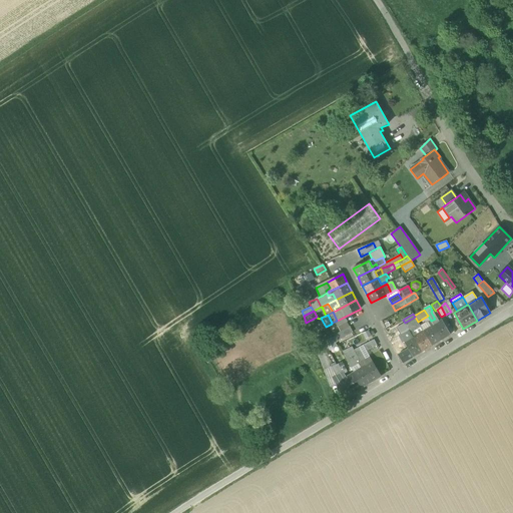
[(347,322),(345,317),(337,321),(332,323),(332,324),(335,329),(347,322)]
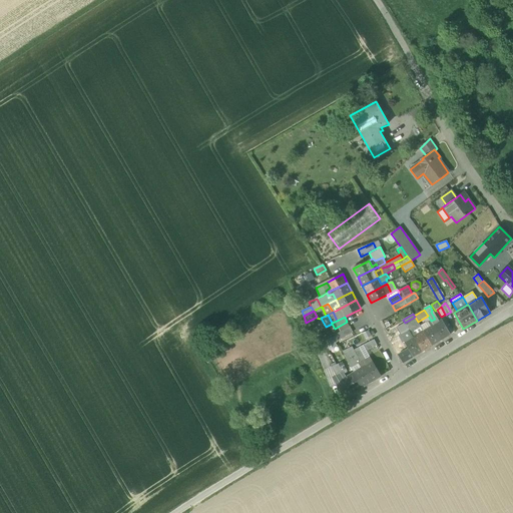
[(423,331),(421,328),(421,327),(418,322),(415,317),(405,323),(405,324),(409,330),(411,333),(413,332),(416,336),(423,331)]
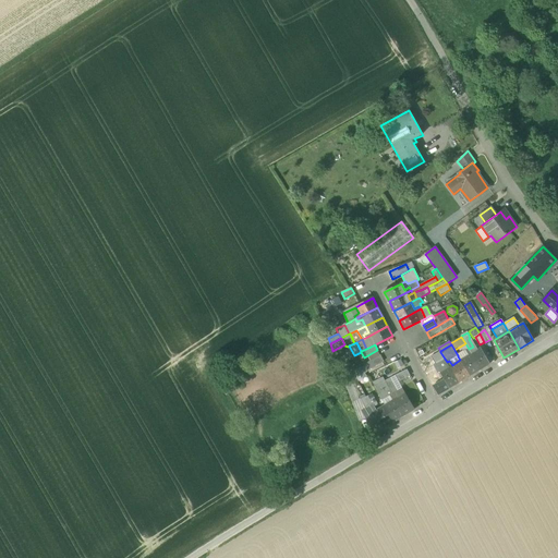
[(354,355),(350,348),(335,356),(338,364),(354,355)]
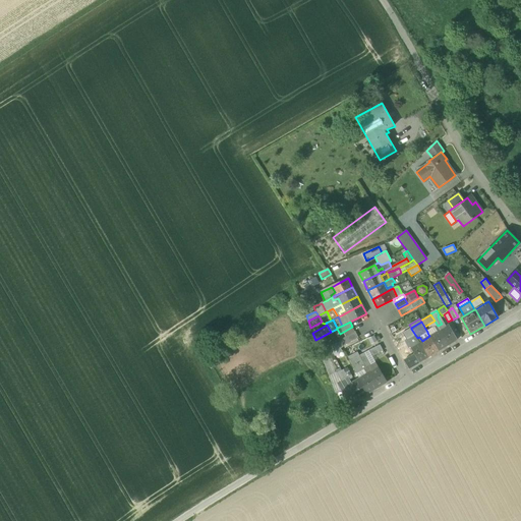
[(440,325),(438,326),(449,345),(457,340),(448,325),(443,329),(440,325)]
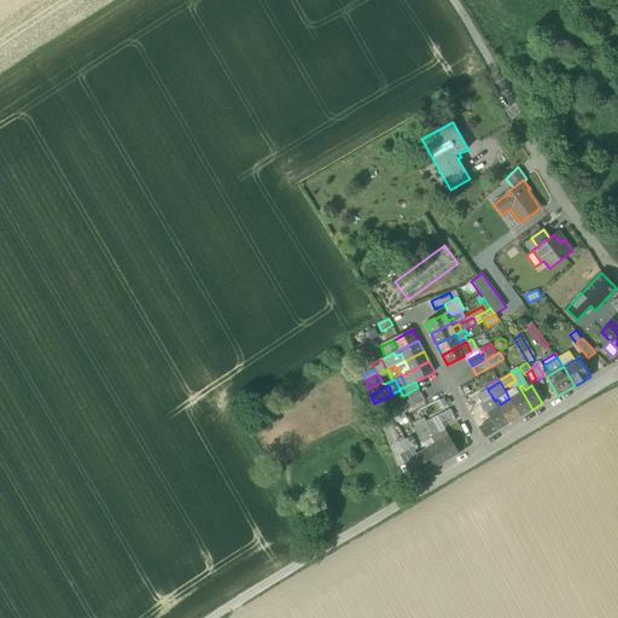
[(520,417),(532,409),(519,386),(516,389),(519,394),(509,398),(520,417)]
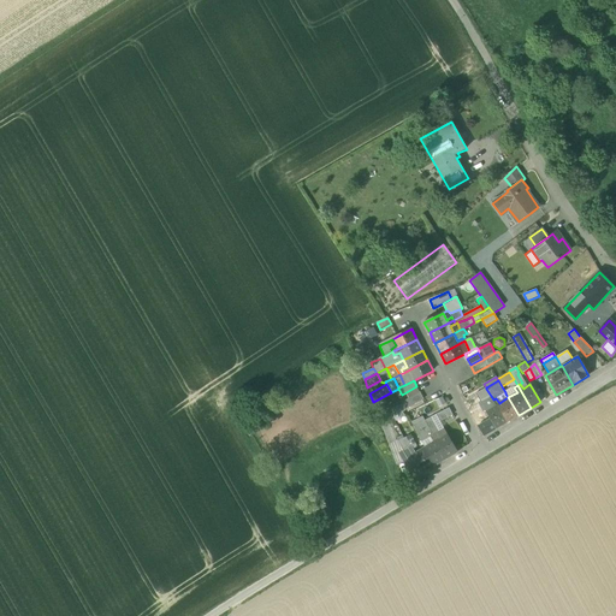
[(402,395),(404,401),(420,392),(416,386),(402,395)]
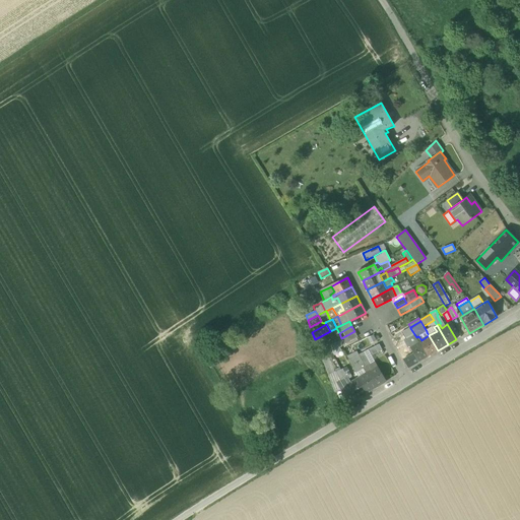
[(406,338),(406,339),(414,334),(410,328),(410,327),(402,332),(406,338)]
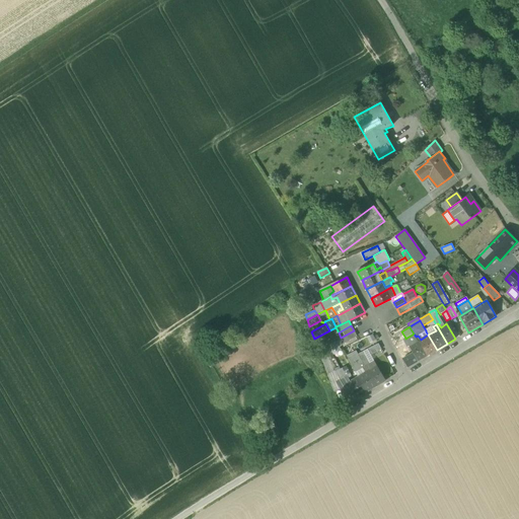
[(436,330),(433,326),(426,330),(426,331),(428,335),(436,330)]
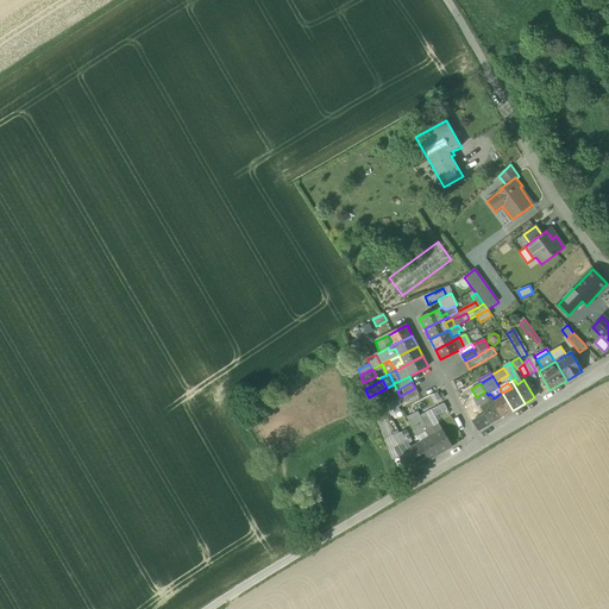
[(419,395),(415,388),(400,396),(396,397),(400,405),(419,395)]
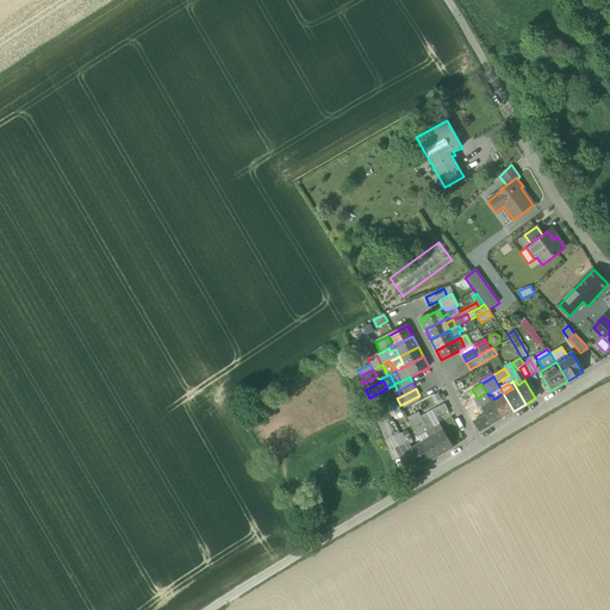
[(461,396),(465,404),(477,397),(472,390),(461,396)]
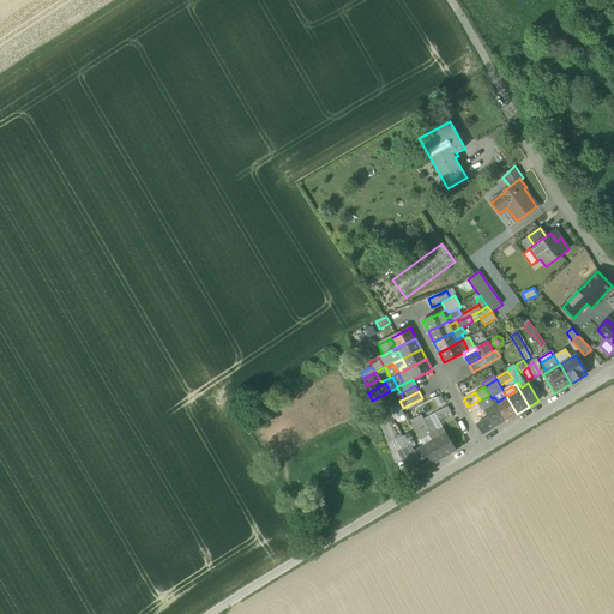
[(440,395),(432,398),(435,405),(443,403),(440,395)]
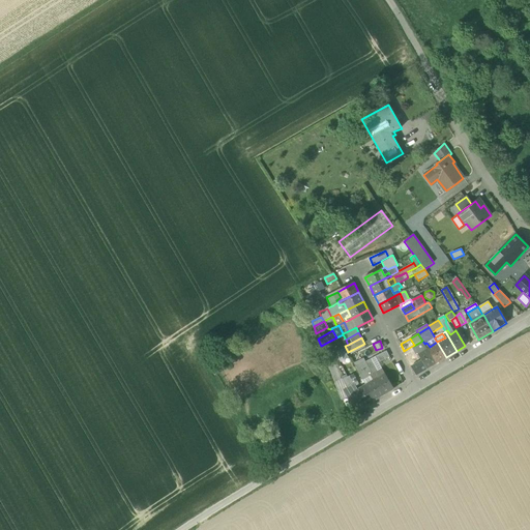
[(414,346),(418,353),(424,350),(421,345),(424,344),(422,341),(414,346)]
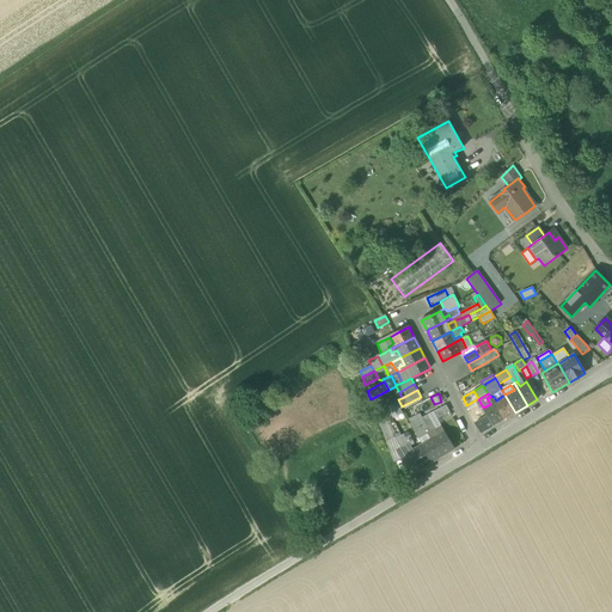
[(503,420),(515,412),(505,395),(496,401),(493,396),(490,397),(503,420)]
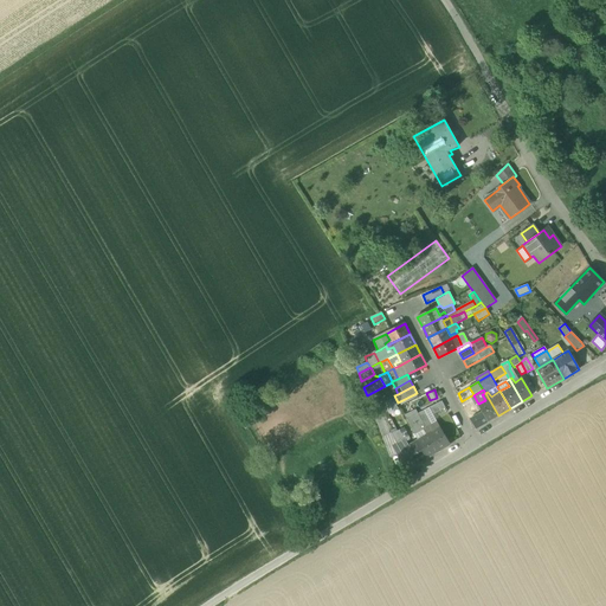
[(498,416),(485,393),(482,394),(485,400),(478,404),(483,412),(489,421),(498,416)]
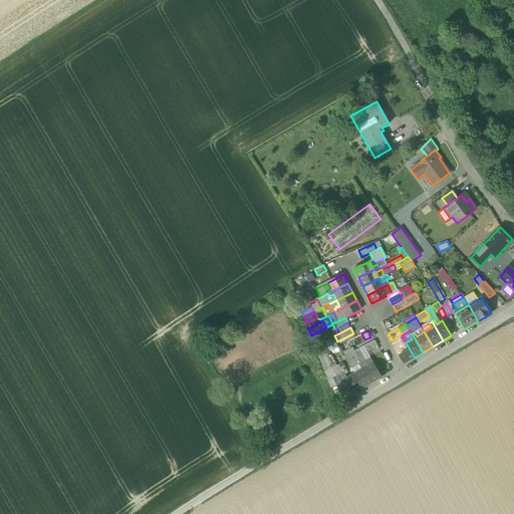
[(324,341),(329,350),(329,351),(337,347),(333,337),(324,341)]
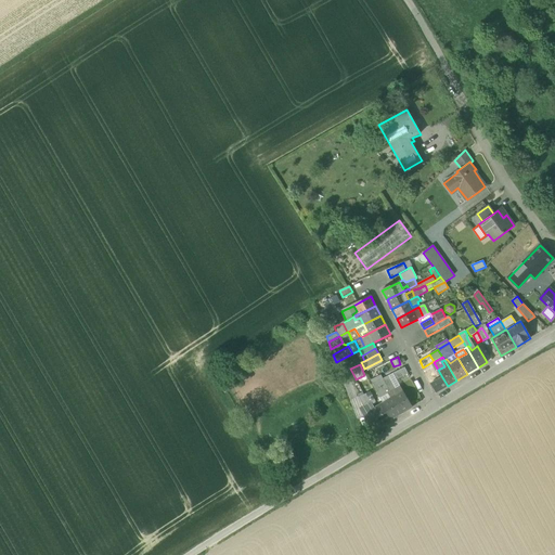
[(394,373),(397,379),(410,373),(407,366),(394,373)]
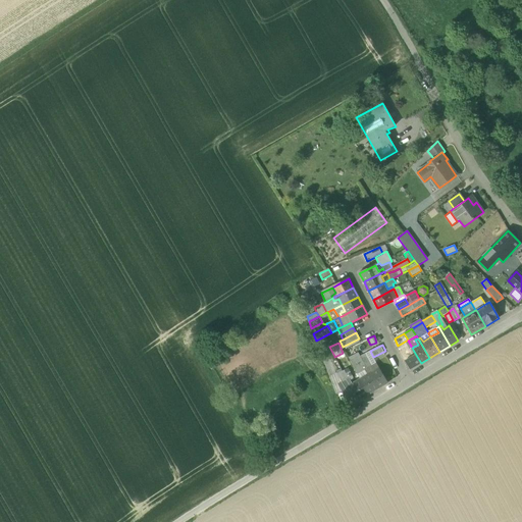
[(320,351),(324,361),(330,358),(334,356),(329,347),(329,346),(320,351)]
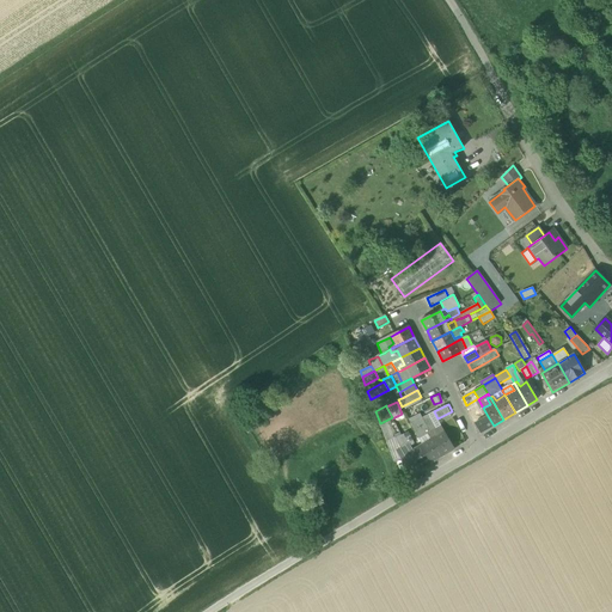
[(441,426),(438,418),(434,411),(428,415),(432,422),(435,428),(441,426)]
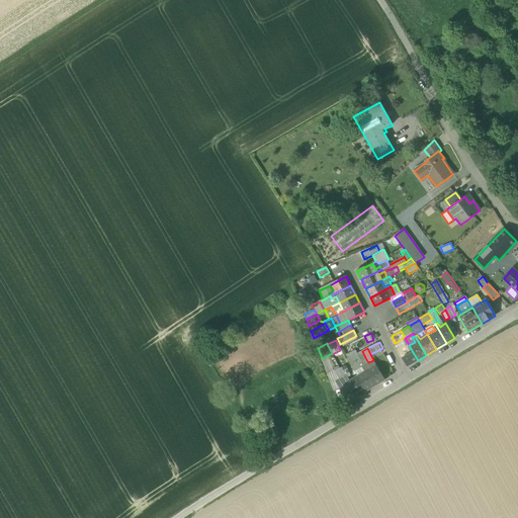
[(357,353),(360,359),(365,357),(362,351),(357,353)]
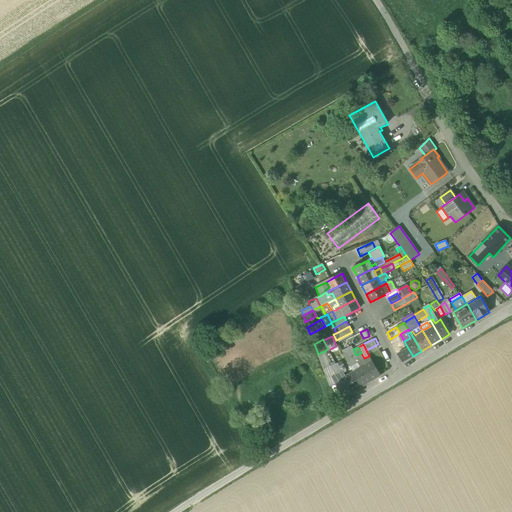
[(413,356),(408,348),(398,354),(403,362),(413,356)]
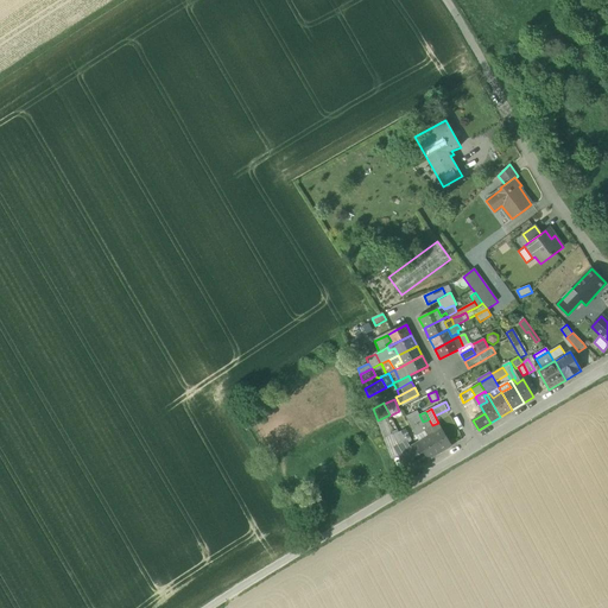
[(407,420),(416,436),(425,431),(428,430),(423,422),(419,415),(407,420)]
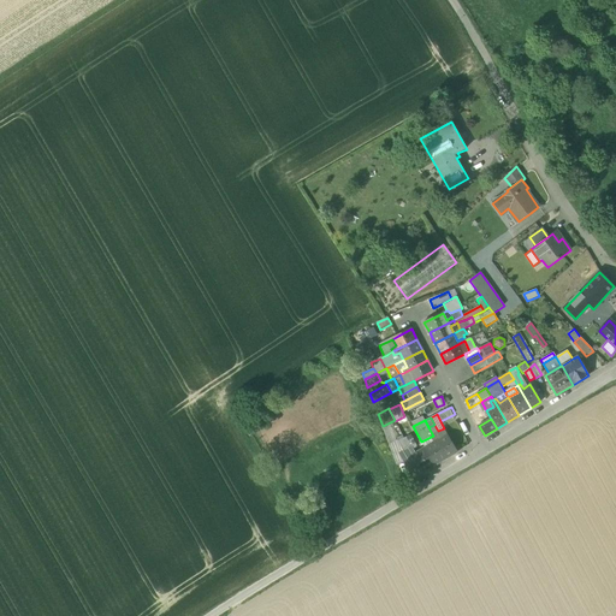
[(390,422),(383,426),(381,426),(389,444),(395,442),(396,440),(390,422)]
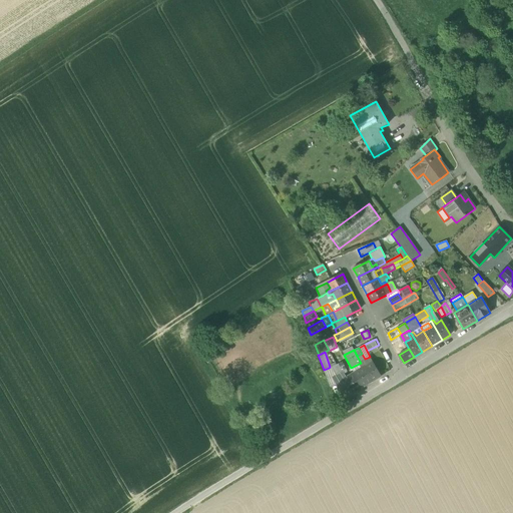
[(357,356),(361,363),(364,361),(366,360),(365,359),(362,354),(357,356)]
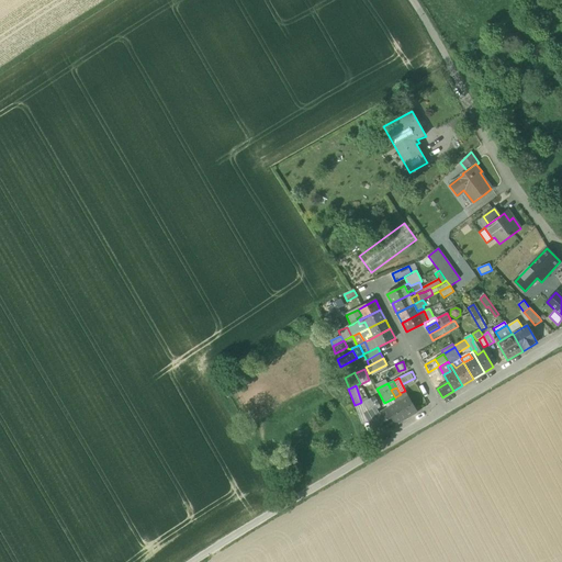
[(401,400),(398,395),(395,397),(408,418),(417,413),(407,396),(401,400)]
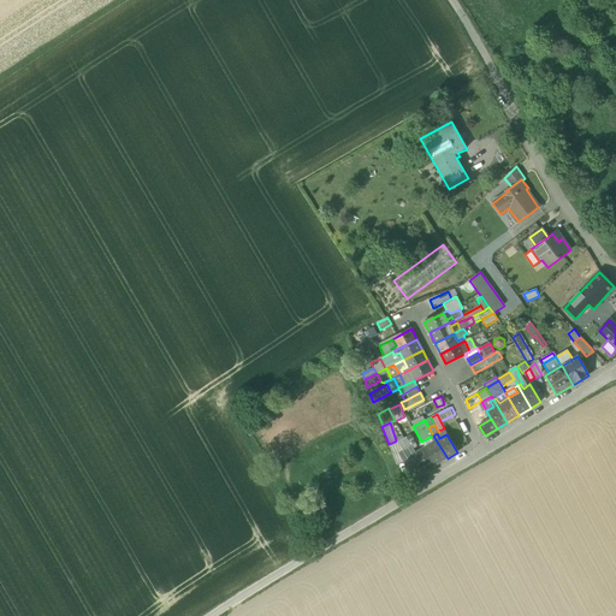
[(403,438),(409,450),(413,448),(415,452),(420,450),(412,434),(403,438)]
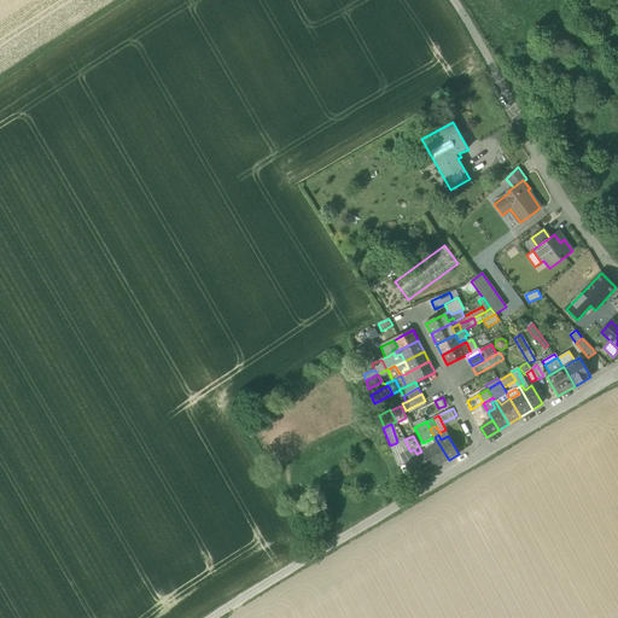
[(437,467),(449,460),(435,437),(432,438),(435,443),(426,449),(437,467)]
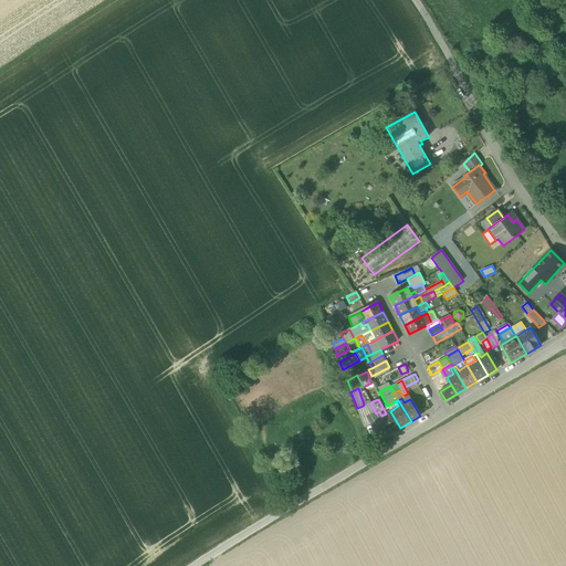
[(363,406),(367,419),(376,413),(370,402),(370,401),(364,405),(363,406)]
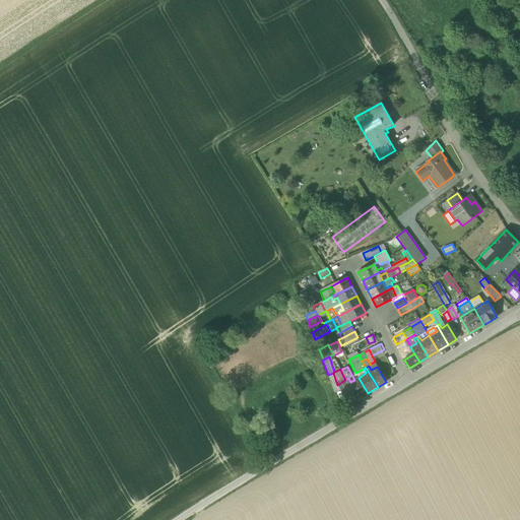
[(366,373),(364,369),(355,373),(359,378),(366,373)]
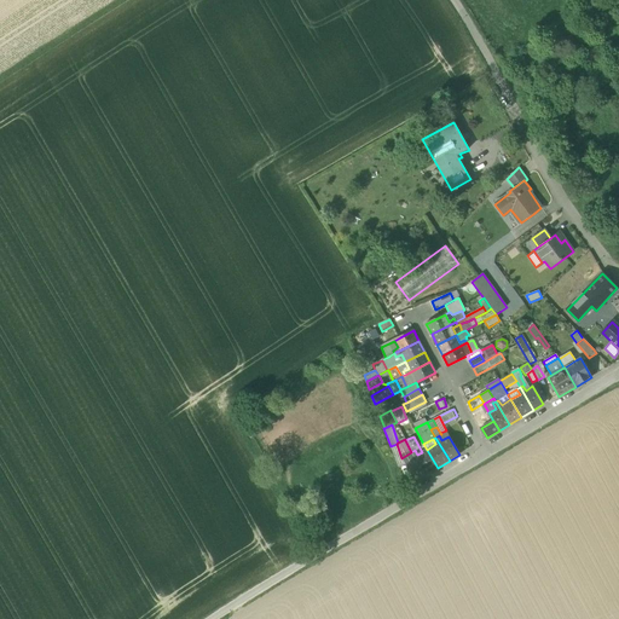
[(391,446),(399,467),(405,463),(401,458),(397,444),(391,446)]
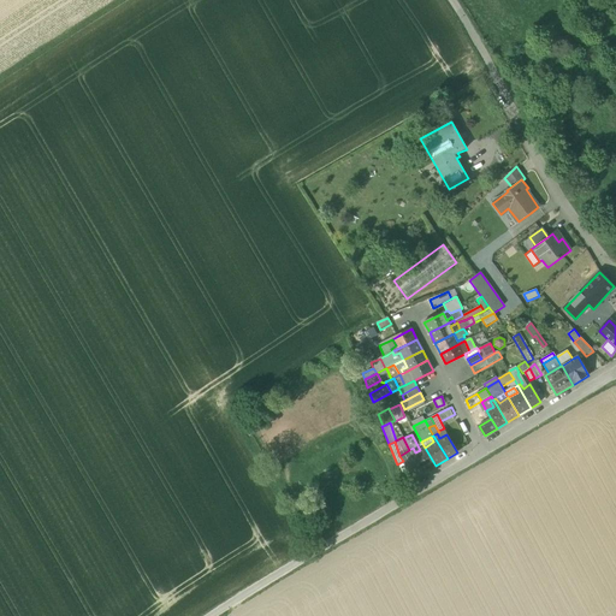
[(436,466),(425,448),(420,450),(415,452),(413,448),(409,450),(424,473),(436,466)]
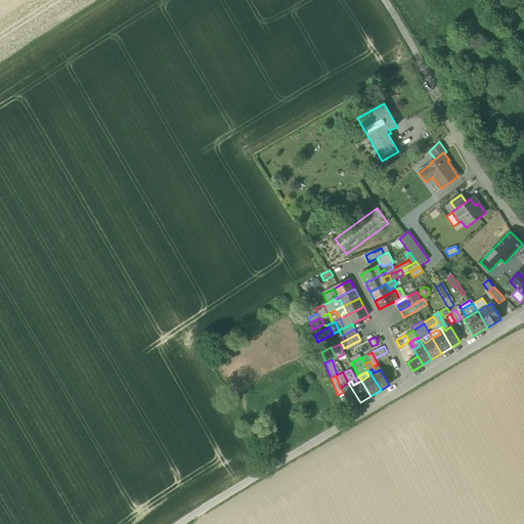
[(360,402),(348,383),(340,388),(343,392),(351,407),(360,402)]
